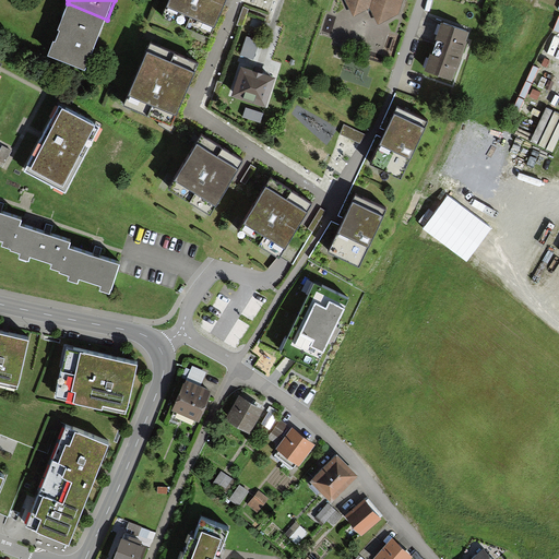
[(226,0),(166,0),(159,15),(210,37),(226,0)]
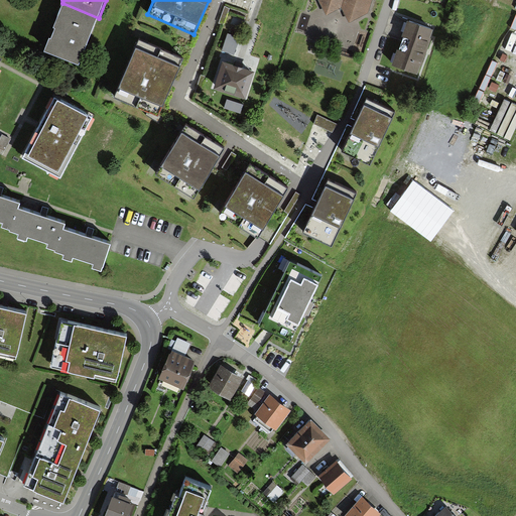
[(317,0),(328,13),(342,7),(351,20),(367,14),(371,0),(317,0)]
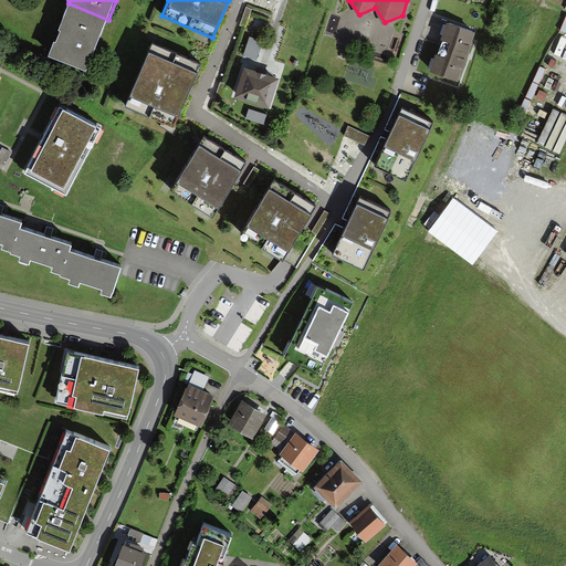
[(88,69),(108,20),(69,3),(48,52),(88,69)]
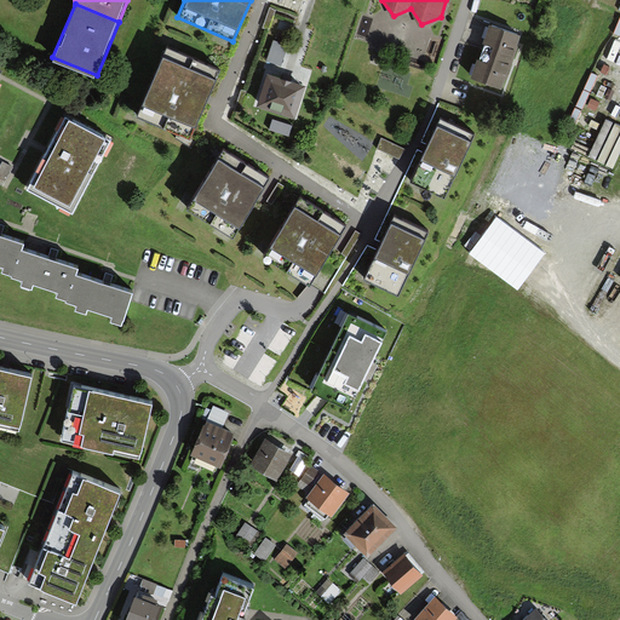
[(520,35),(493,28),(478,76),(505,85),(520,35)]
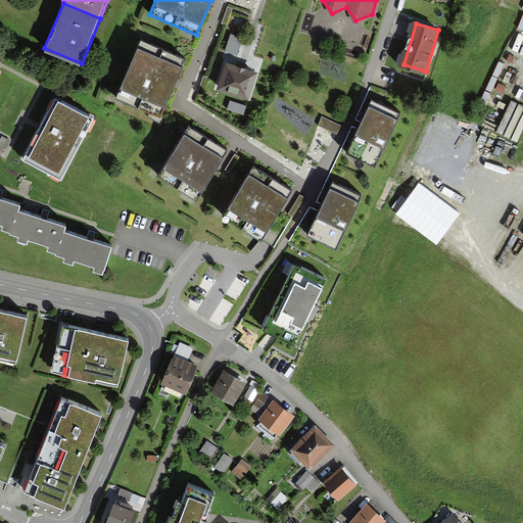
[(187,57),(140,37),(113,97),(160,117),(187,57)]
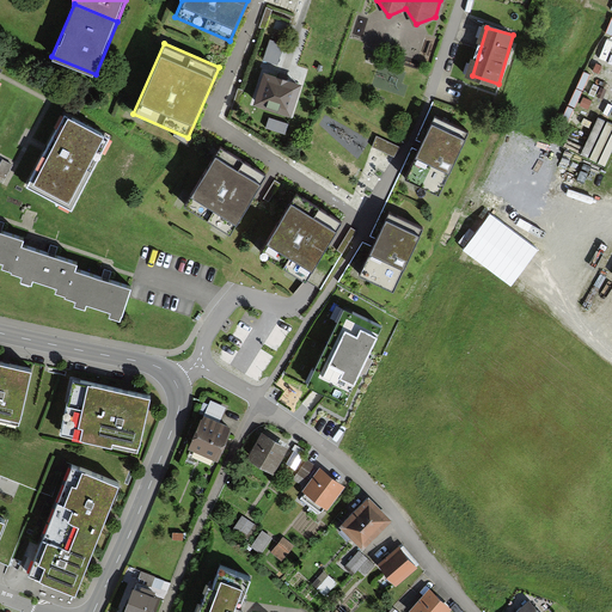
[(299,87),(265,77),(256,103),(291,114),(299,87)]
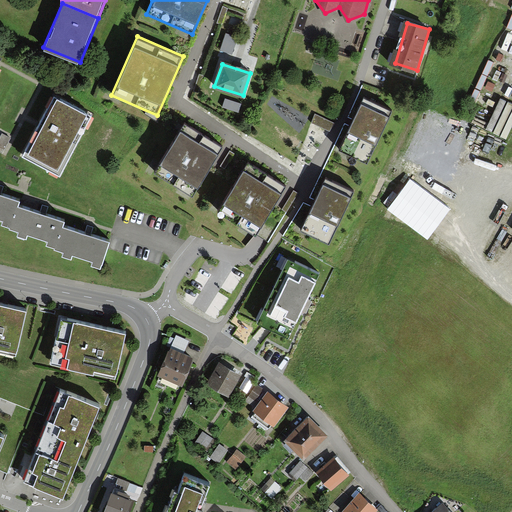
[(94,114),(59,96),(28,154),(63,173),(94,114)]
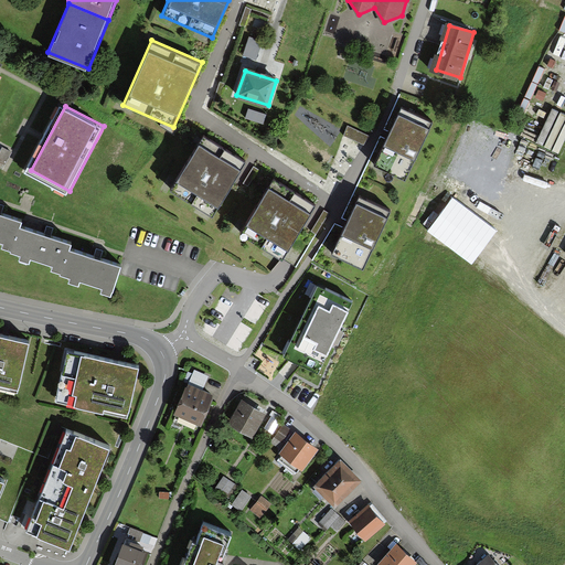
[(435,121),(400,106),(372,166),(407,181),(435,121)]
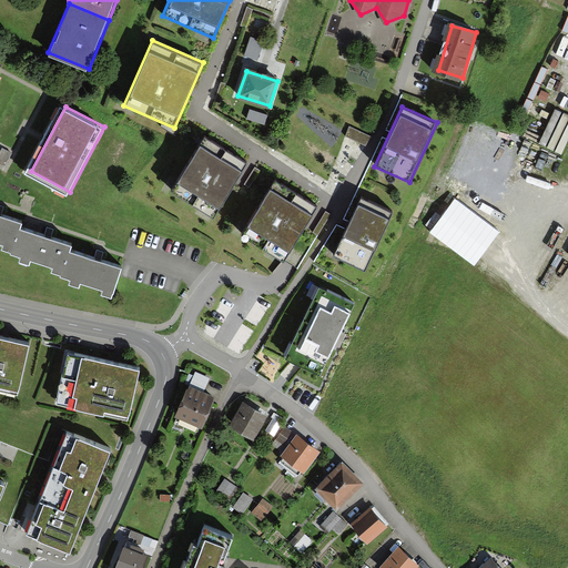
[(247,162),(204,135),(171,189),(215,215),(247,162)]
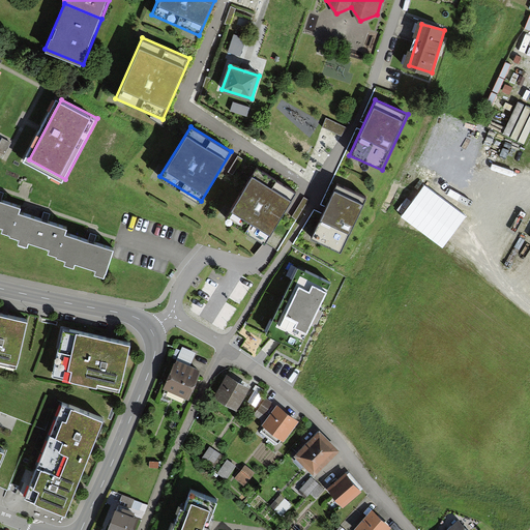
[(296,193),(256,168),(224,217),(264,243),(296,193)]
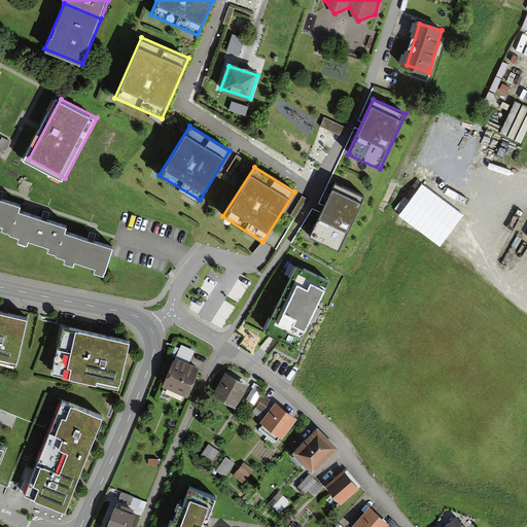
[(364,197),(334,182),(308,237),(339,251),(364,197)]
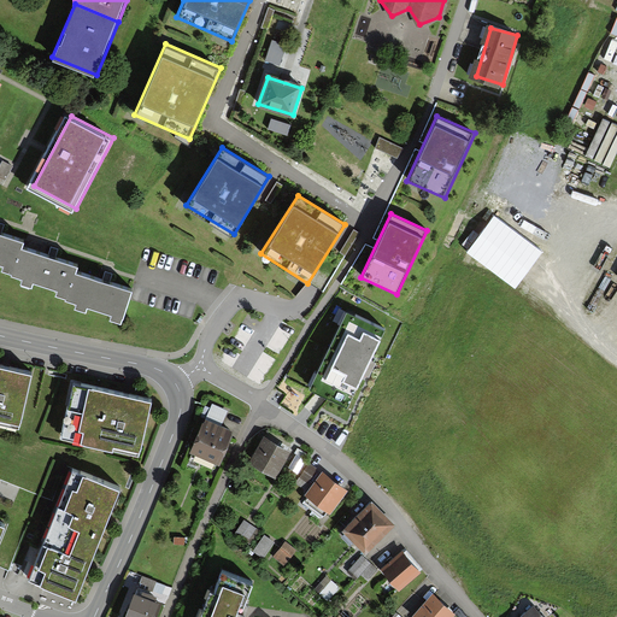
[(0,268),(12,272),(21,246),(22,241),(0,234),(0,263),(1,264),(0,268)]
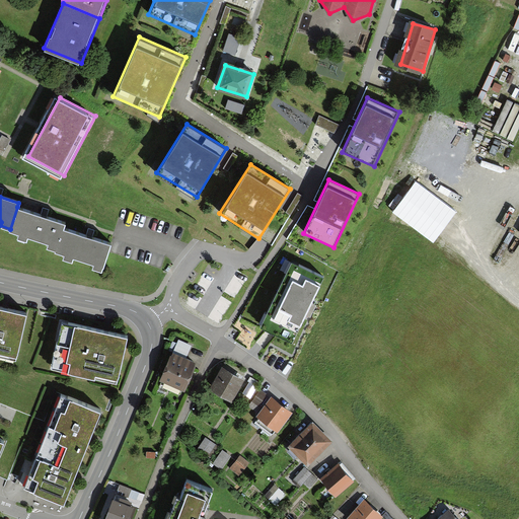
[(46,246),(55,249),(62,228),(64,223),(17,207),(10,229),(9,230),(17,233),(16,236),(25,239),(26,235),(48,242),(46,246)]
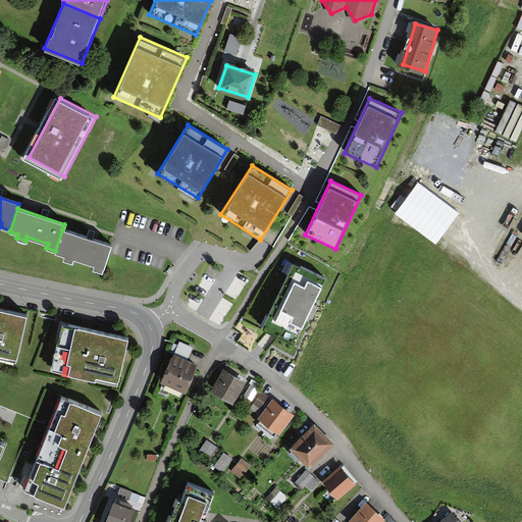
[(110,245),(62,229),(55,251),(54,253),(63,256),(61,259),(70,262),(71,258),(93,265),(92,269),(101,272),(110,245)]
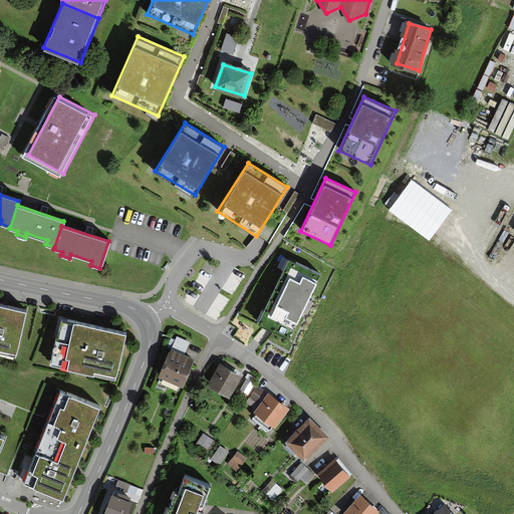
[(320,276),(289,261),(258,325),(290,340),(320,276)]
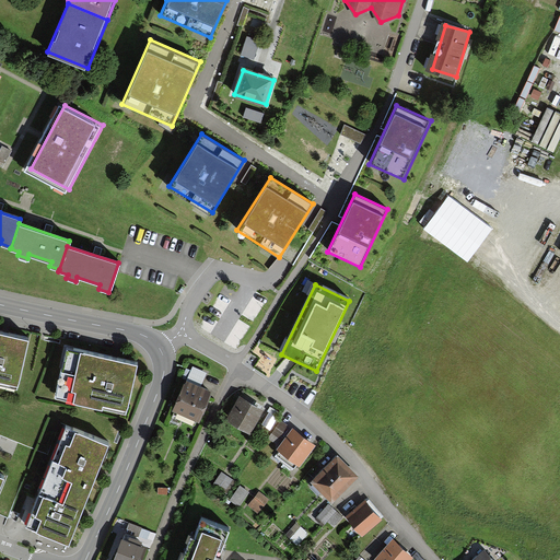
[(0,385),(15,388),(30,329),(0,323),(0,385)]
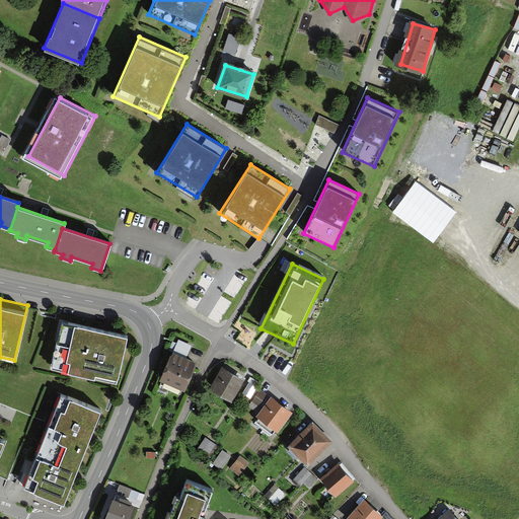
[(52,365),(114,377),(124,327),(62,315),(52,365)]
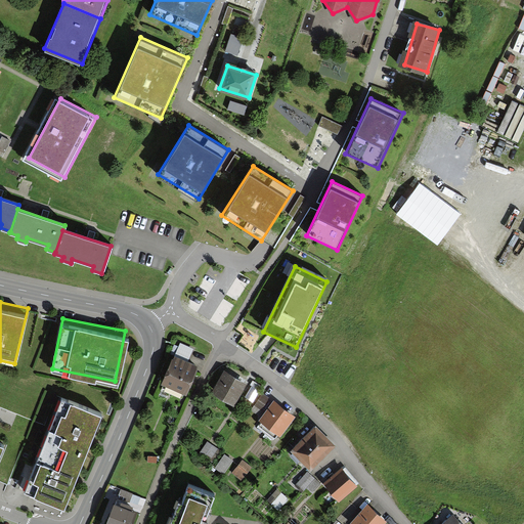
[(187,358),(190,350),(181,346),(178,354),(187,358)]
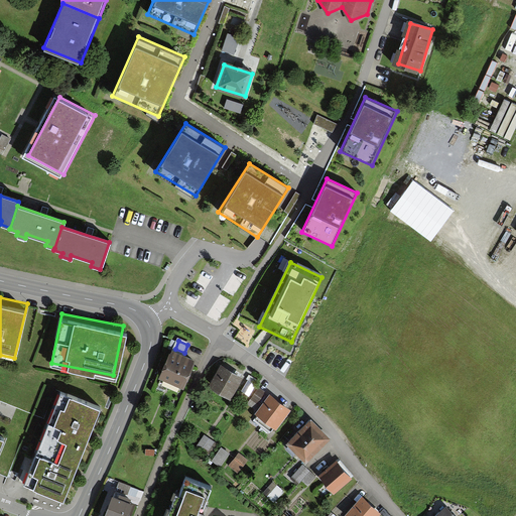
[(173,355),(163,379),(182,386),(192,363),(173,355)]
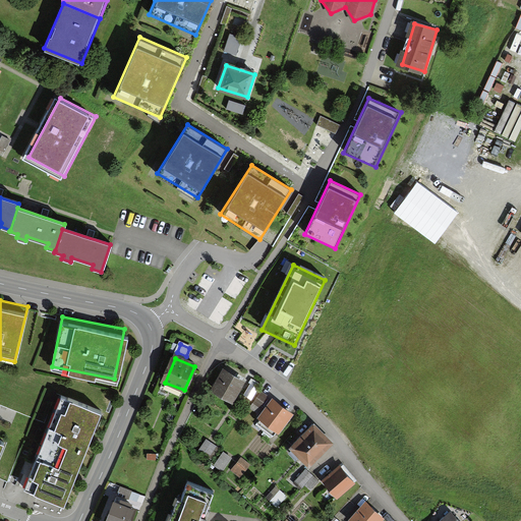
[(215,391),(232,401),(242,384),(225,372),(215,391)]
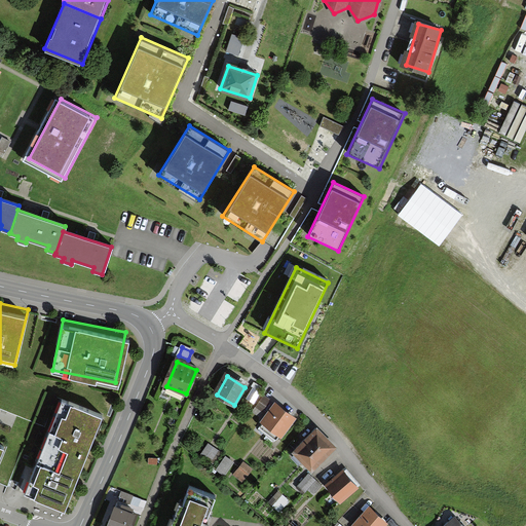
[(66,390),(45,440),(84,456),(105,406),(66,390)]
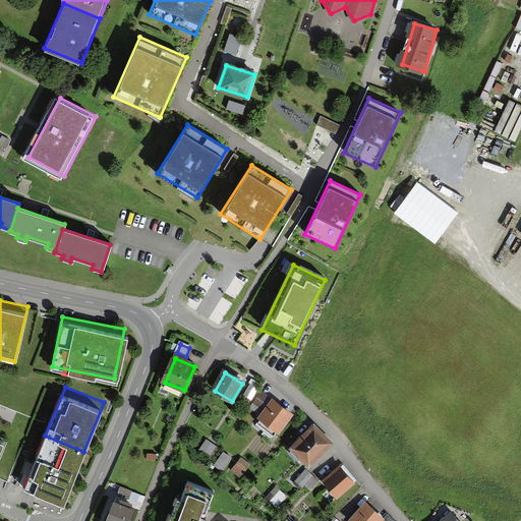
[(262,419),(278,431),(290,414),(273,403),(262,419)]
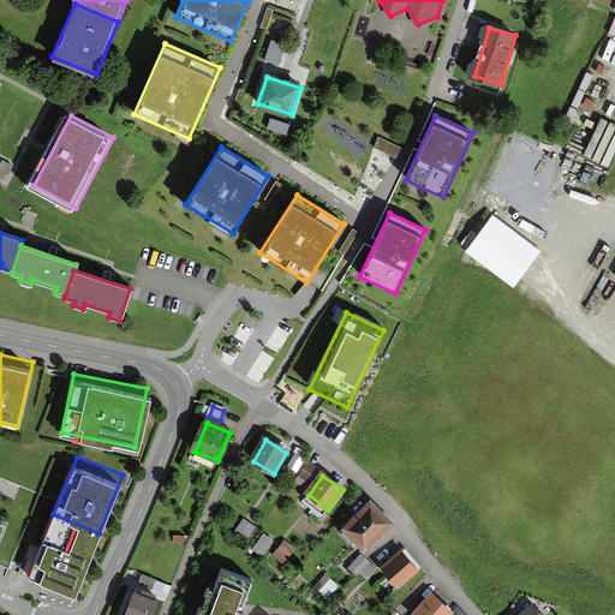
[(372,505),(347,529),(364,547),(390,524),(372,505)]
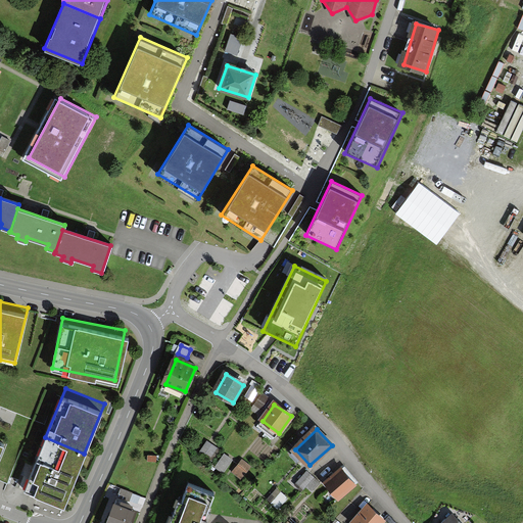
[(62,504),(84,454),(45,437),(25,487),(62,504)]
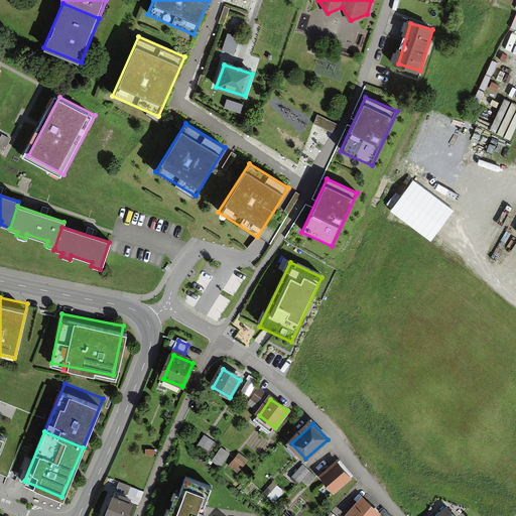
[(214,441),(204,437),(199,446),(209,452),(214,441)]
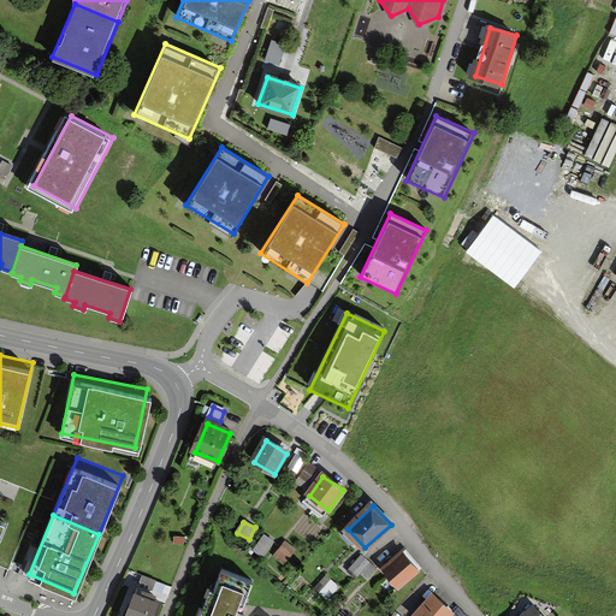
[(265,537),(254,552),(259,556),(271,542),(265,537)]
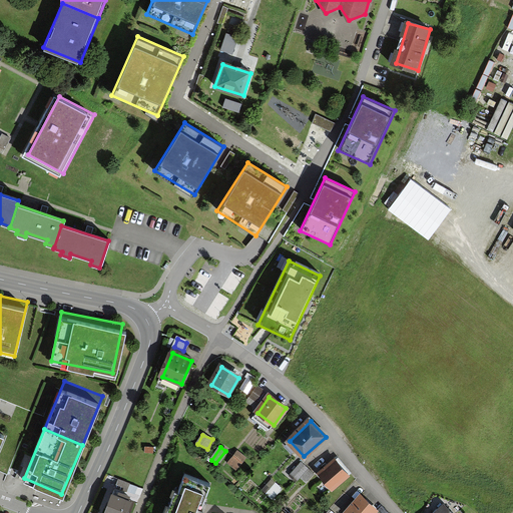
[(236,453),(228,464),(235,468),(243,458),(236,453)]
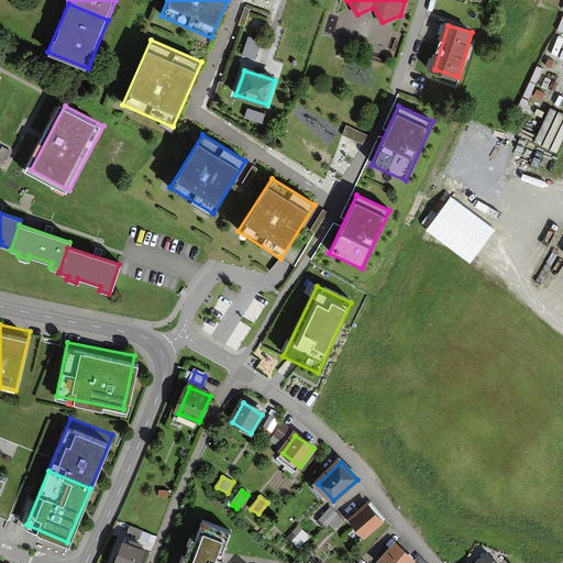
[(349,522),(363,539),(382,521),(367,506),(349,522)]
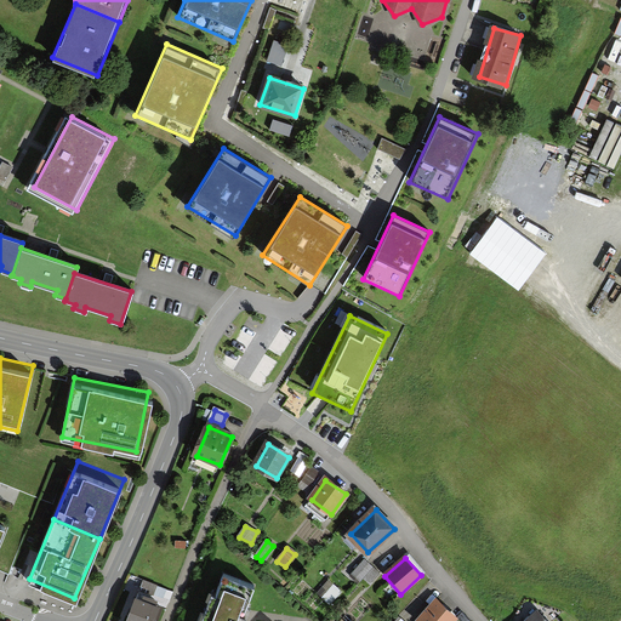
[(365,560),(353,574),(362,581),(365,576),(371,582),(380,571),(365,560)]
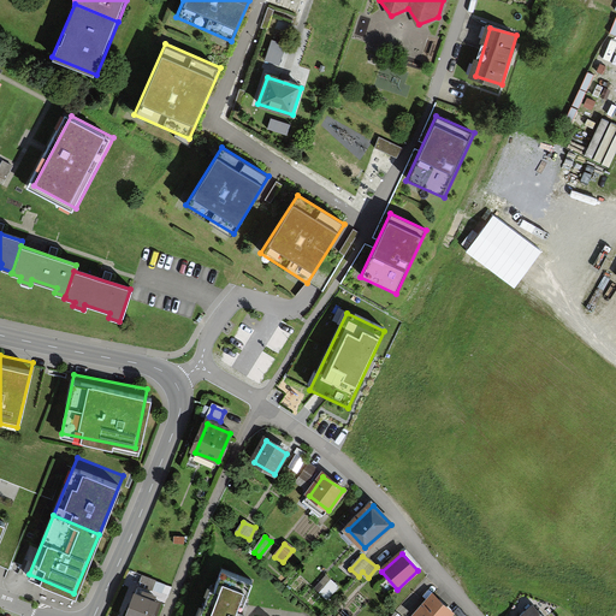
[(203,615),(240,615),(253,585),(220,573),(203,615)]
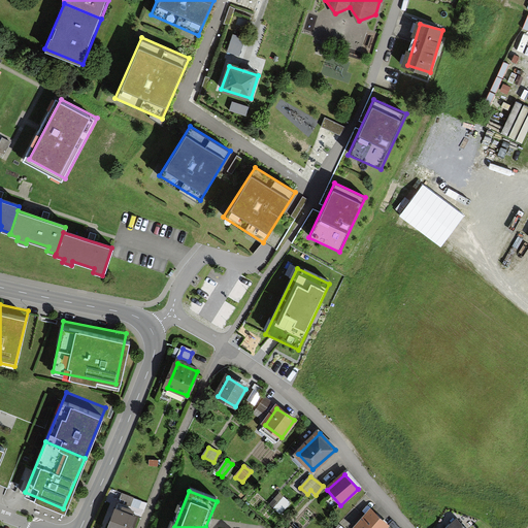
[(281,495),(271,505),(276,509),(286,499),(281,495)]
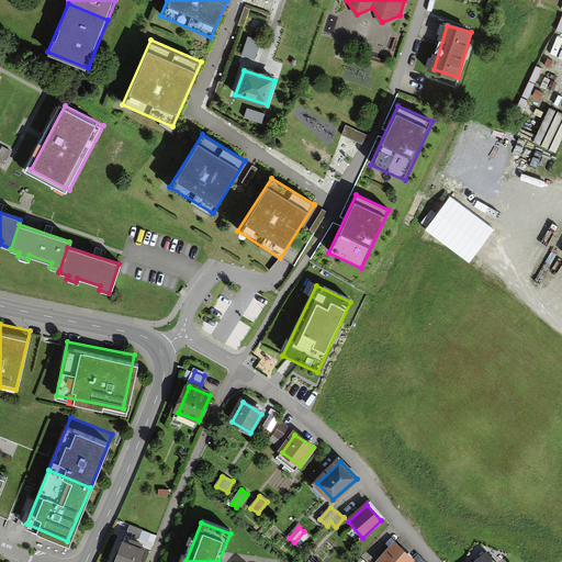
[(113,560),(117,561),(136,561),(143,544),(123,537),(113,560)]
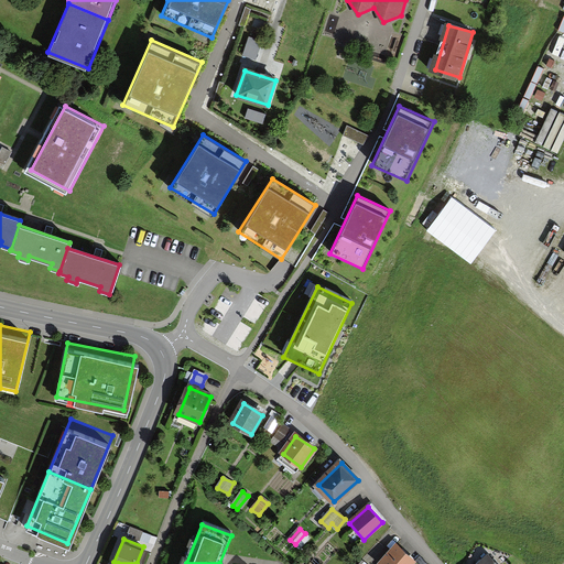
[(379,563),(411,563),(413,562),(394,546),(379,563)]
